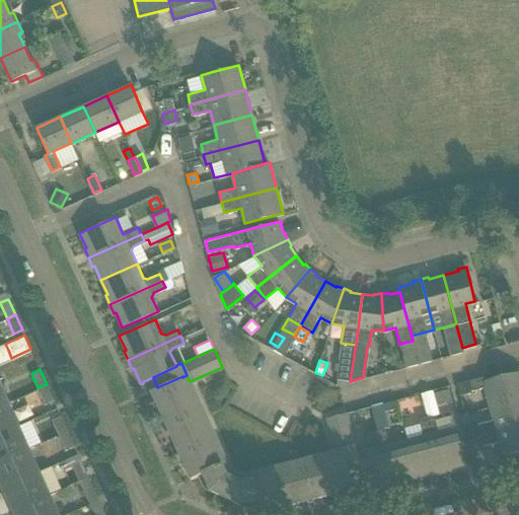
[(485,386),(490,406),(518,396),(518,370),(484,379),(483,375),(468,379),(471,389),(485,386)]
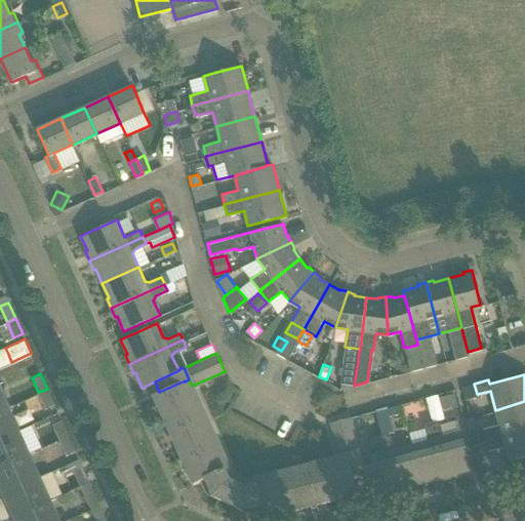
[(159,392),(152,395),(192,484),(204,478),(209,488),(206,493),(228,503),(236,483),(229,479),(185,382),(185,381),(159,392)]
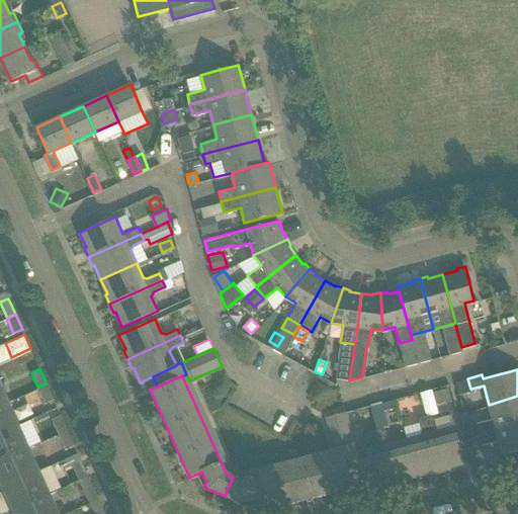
[(467,379),(455,381),(459,394),(470,391),(467,379)]
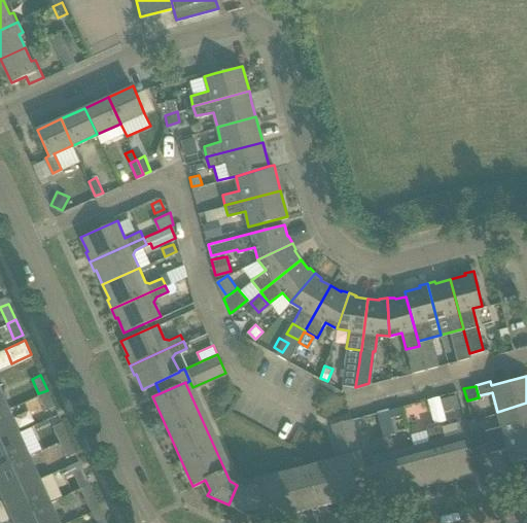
[(47,390),(38,393),(45,409),(55,405),(47,390)]
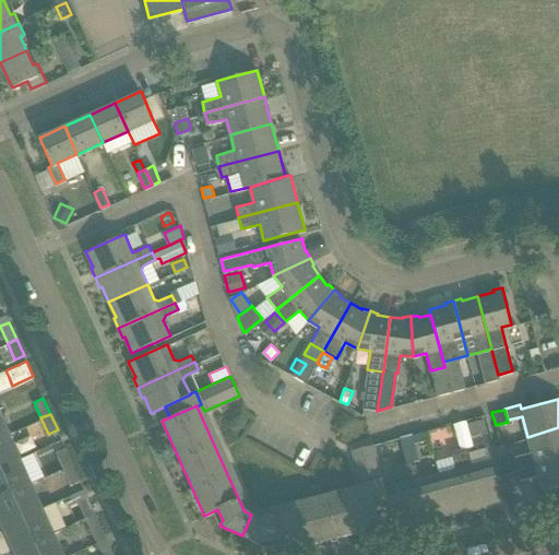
[(483,417),(467,422),(471,435),(487,430),(483,417)]
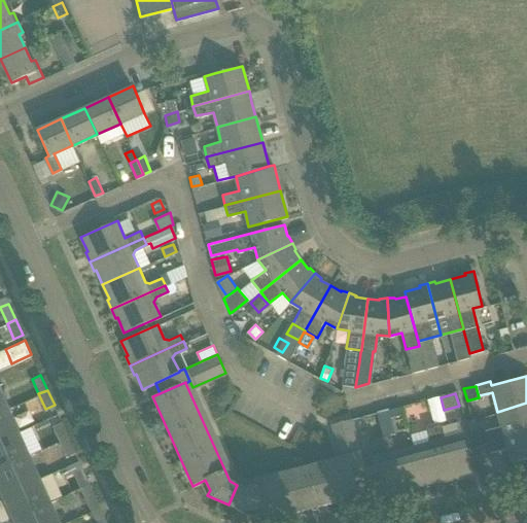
[(484,430),(486,441),(526,429),(526,403),(497,412),(500,426),(484,430)]
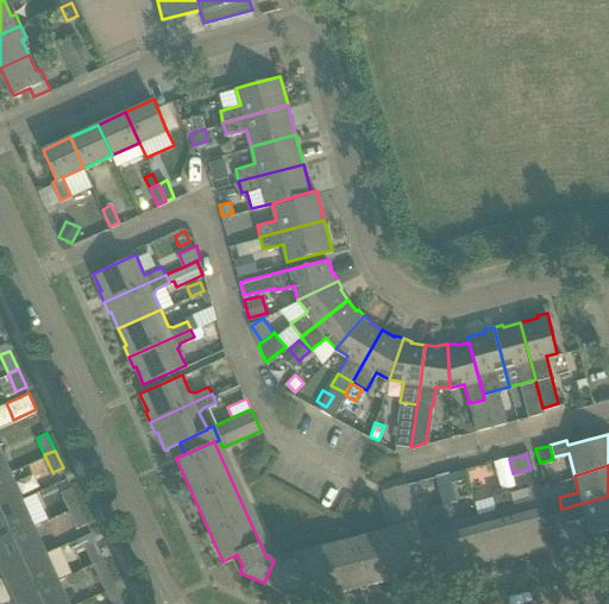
[(447,472),(434,476),(439,496),(441,503),(452,501),(451,494),(453,492),(450,482),(465,478),(463,469),(447,472)]
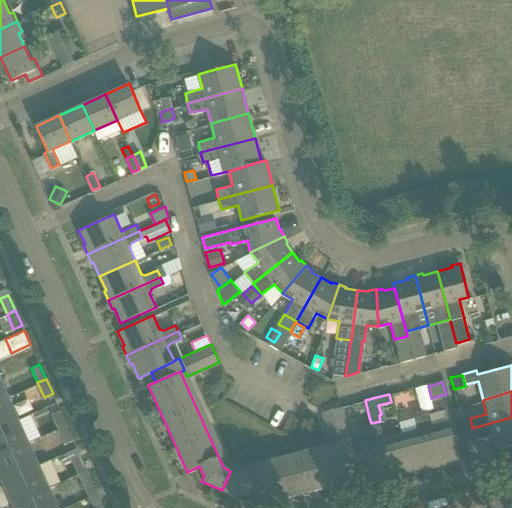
[(8,396),(0,399),(0,426),(18,418),(8,396)]
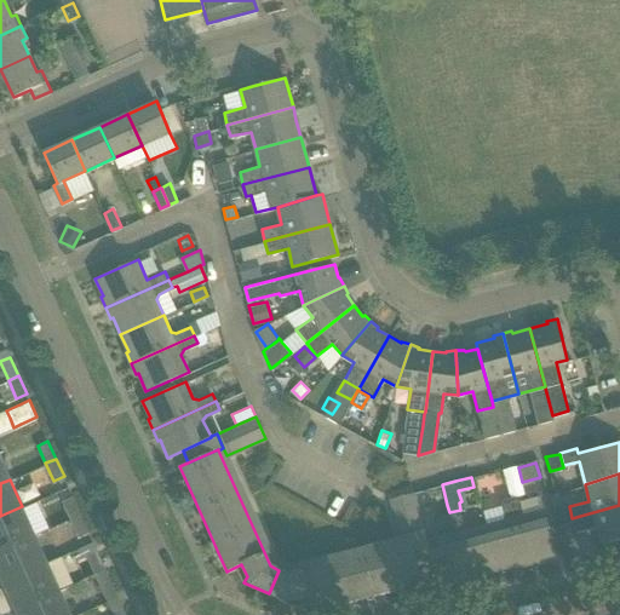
[(505,484),(495,487),(498,499),(509,496),(505,484)]
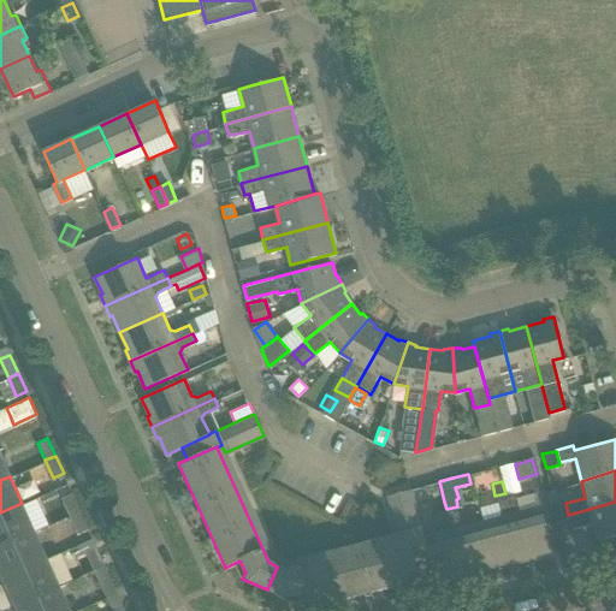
[(438,485),(426,488),(430,502),(442,499),(438,485)]
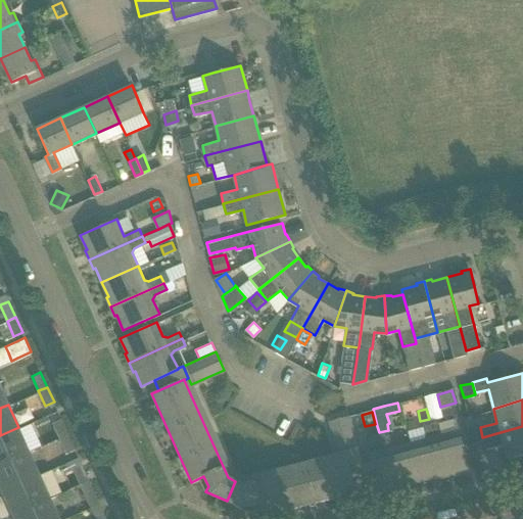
[(348,415),(329,420),(338,455),(345,453),(358,450),(348,415)]
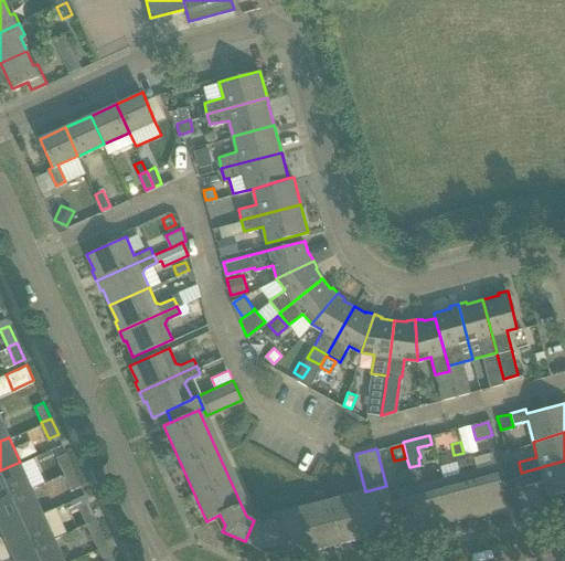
[(65,452),(56,456),(64,473),(73,468),(65,452)]
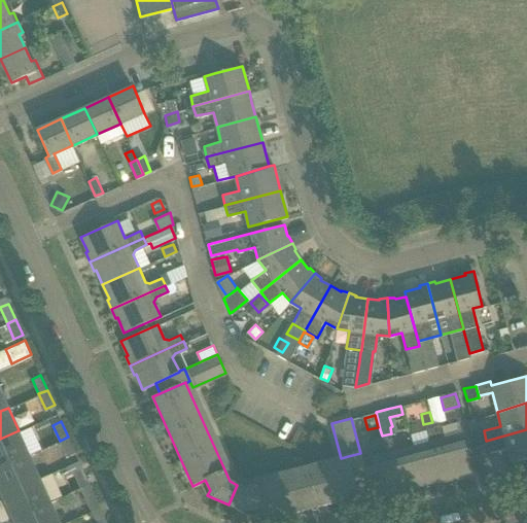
[(433,422),(432,423),(448,480),(457,477),(457,475),(472,471),(467,451),(466,446),(462,432),(447,437),(444,433),(440,421),(433,422)]
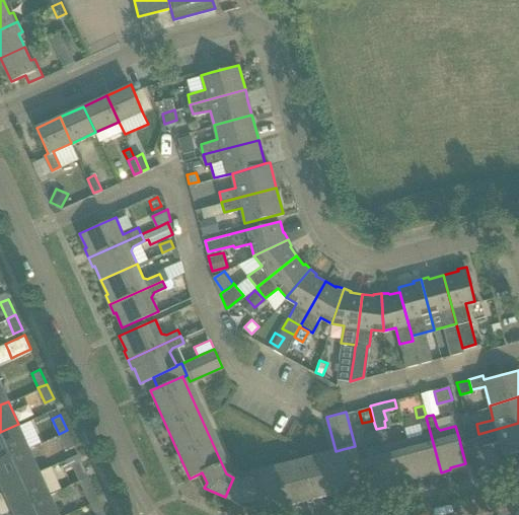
[(420,435),(405,439),(416,476),(431,472),(431,474),(441,472),(426,417),(420,418),(419,418),(422,431),(420,435)]
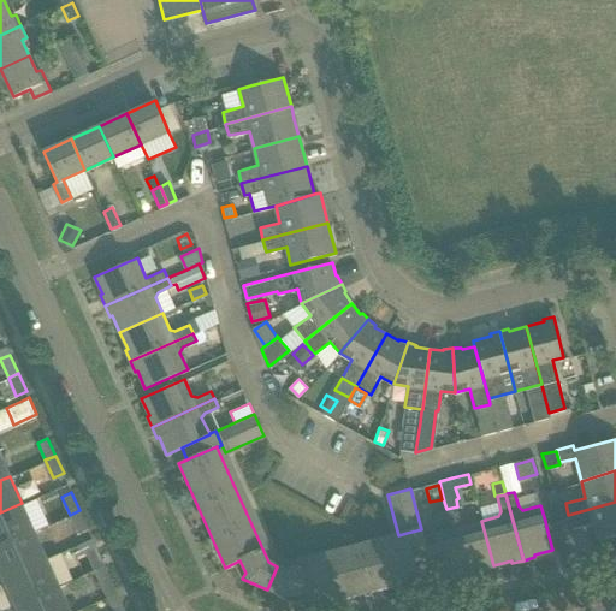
[(551,505),(555,517),(568,514),(564,502),(551,505)]
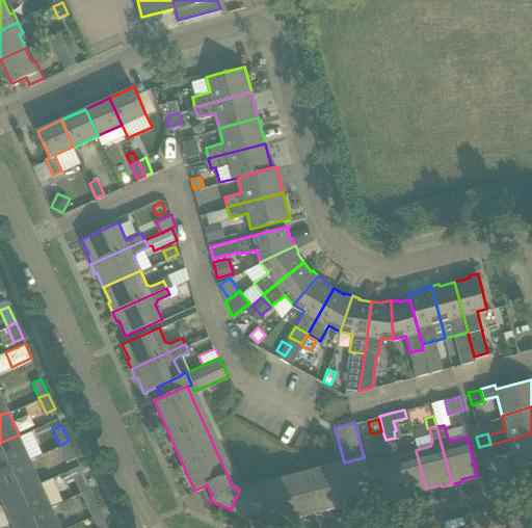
[(511,451),(515,467),(531,462),(531,433),(490,445),(494,455),(511,451)]
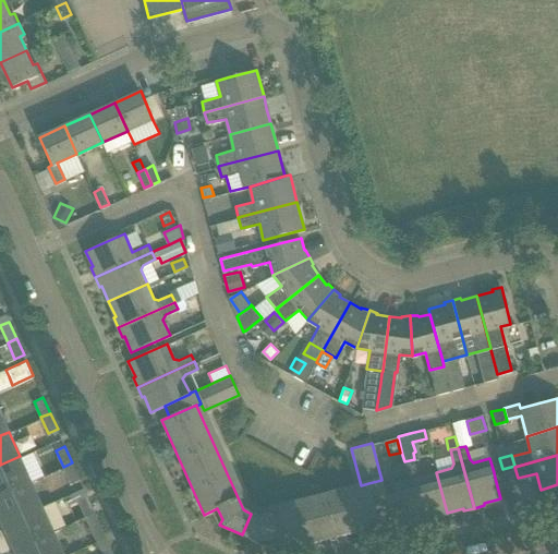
[(20,456),(0,465),(0,494),(31,481),(20,456)]
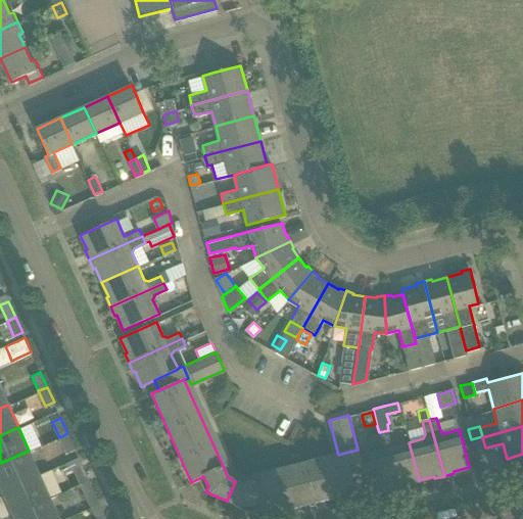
[(387,431),(379,432),(394,489),(405,486),(403,484),(419,480),(409,442),(394,446),(390,443),(387,431)]
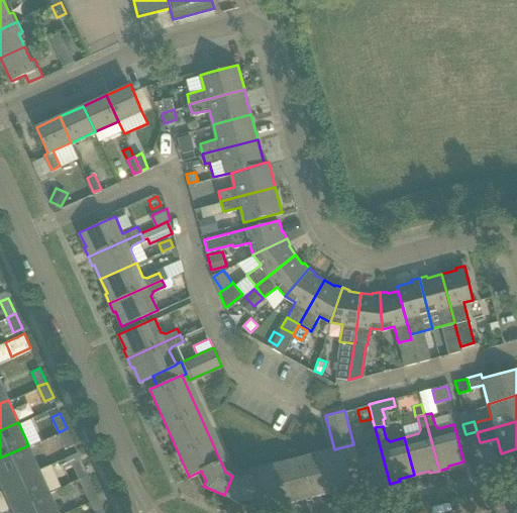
[(355,450),(354,450),(359,470),(365,488),(380,484),(381,486),(390,484),(375,427),(368,429),(371,442),(370,446),(355,450)]
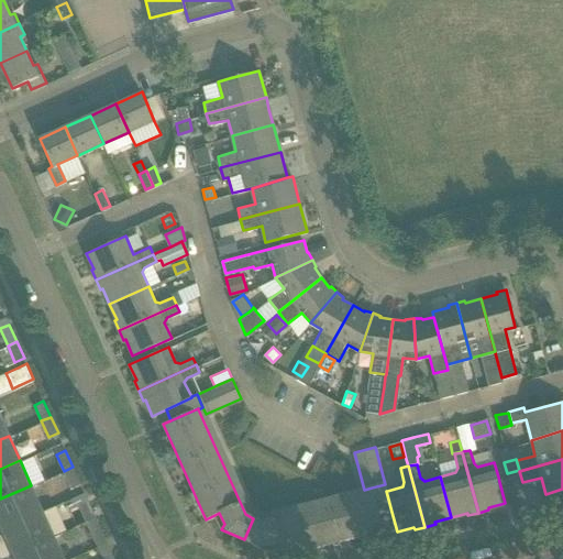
[(73,467),(64,471),(72,488),(80,483),(73,467)]
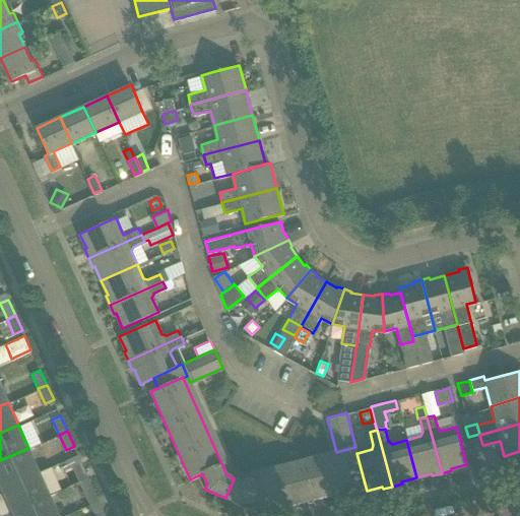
[(355,447),(343,450),(344,455),(345,454),(350,475),(362,472),(356,453),(358,453),(355,447)]
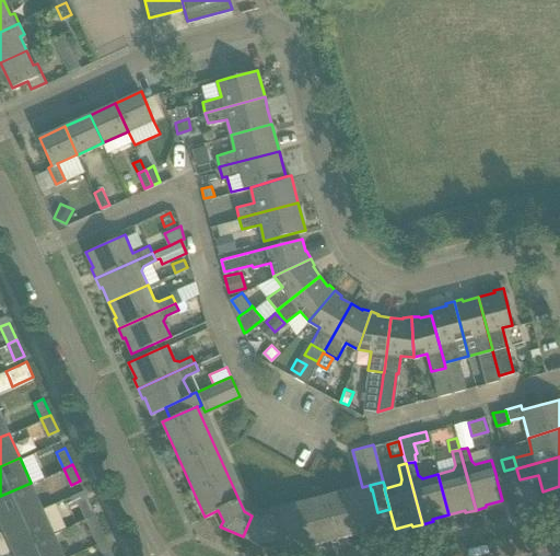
[(31,483),(0,496),(0,521),(2,525),(43,507),(31,483)]
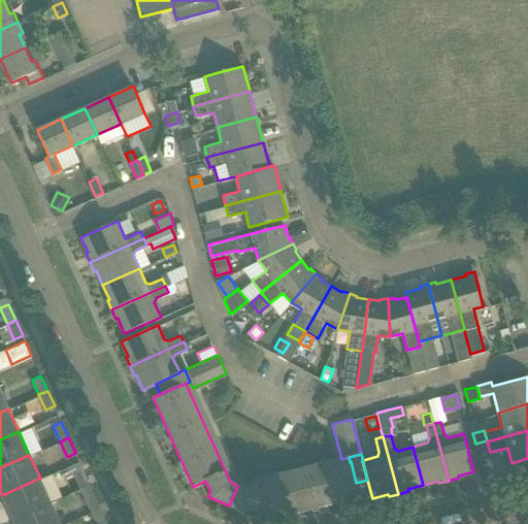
[(237,486),(229,505),(249,515),(252,511),(262,508),(265,521),(360,495),(356,483),(351,461),(350,462),(245,489),(237,486)]
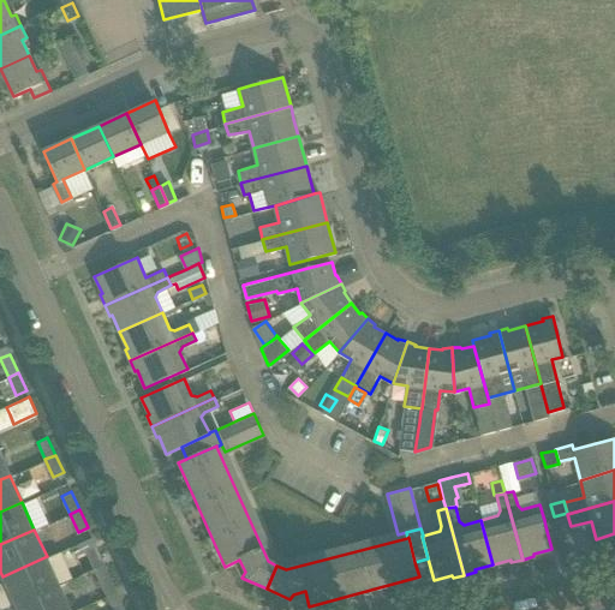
[(96,545),(85,550),(94,568),(105,563),(96,545)]
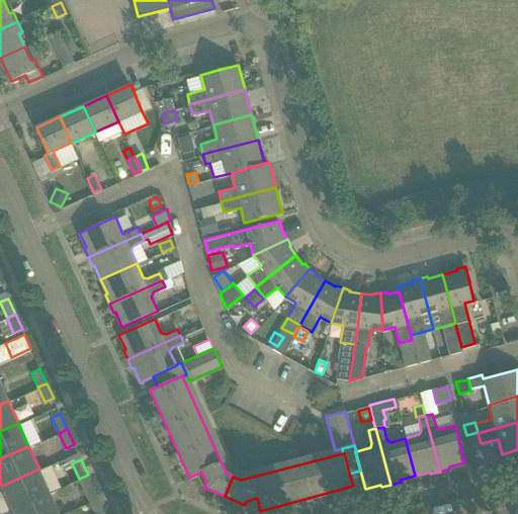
[(485,464),(475,466),(477,474),(487,472),(485,464)]
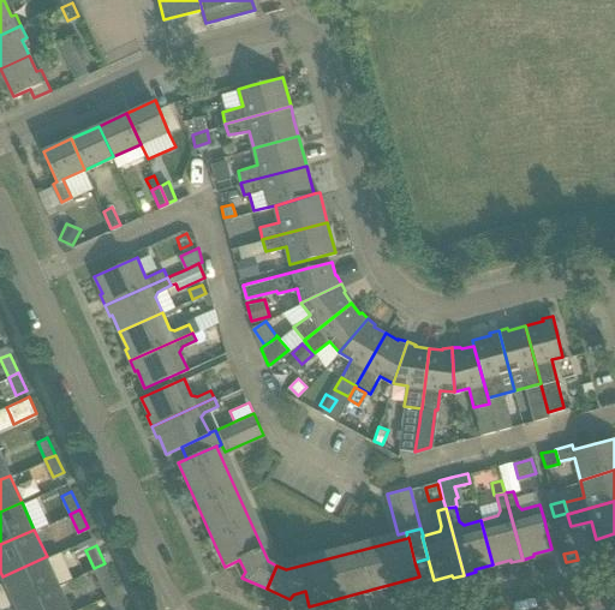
[(47,556),(3,576),(15,604),(59,584),(47,556)]
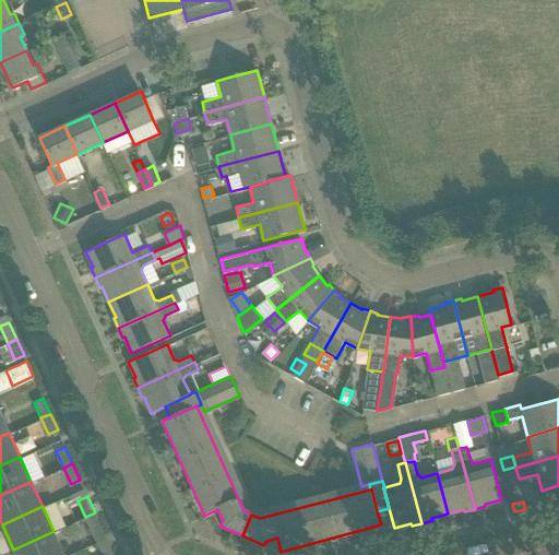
[(95,512),(85,517),(93,533),(97,541),(106,538),(103,529),(95,512)]
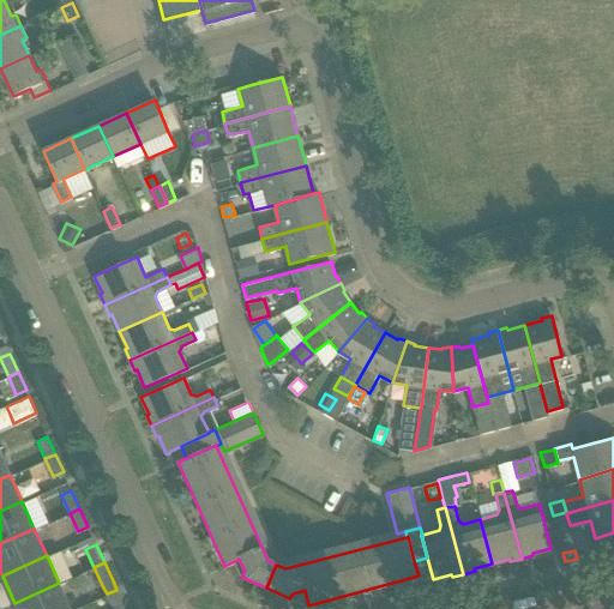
[(70,608),(59,583),(14,603),(17,608),(70,608)]
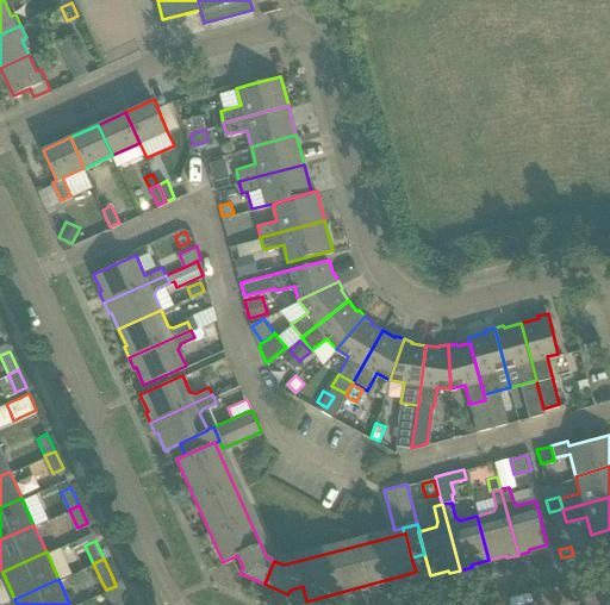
[(116,586),(106,590),(112,604),(119,604),(124,604),(116,586)]
